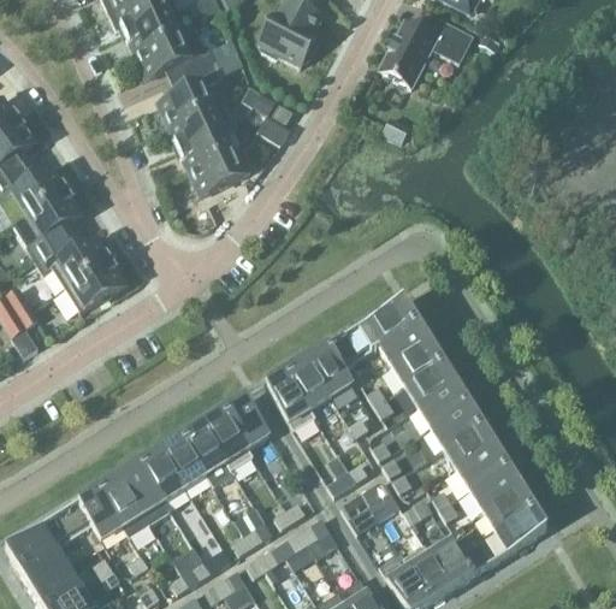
[(110,0),(114,10),(136,0),(110,0)]
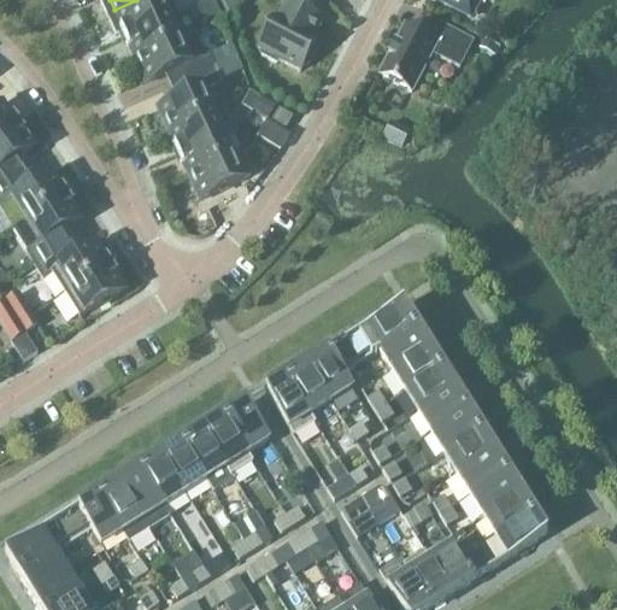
[(119,23),(124,33),(169,12),(176,9),(172,0),(136,0),(115,10),(121,23),(119,23)]
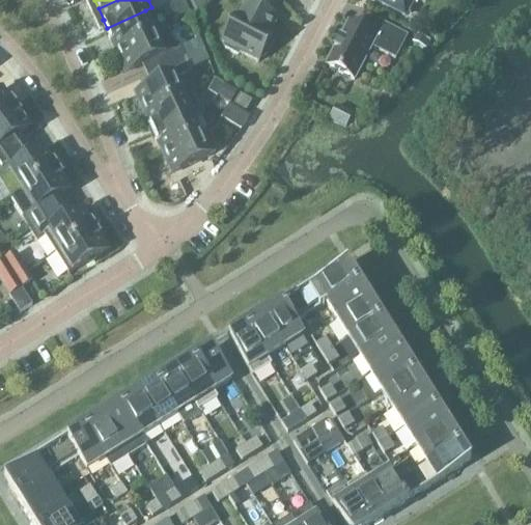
[(173,0),(178,12),(189,7),(185,0),(173,0)]
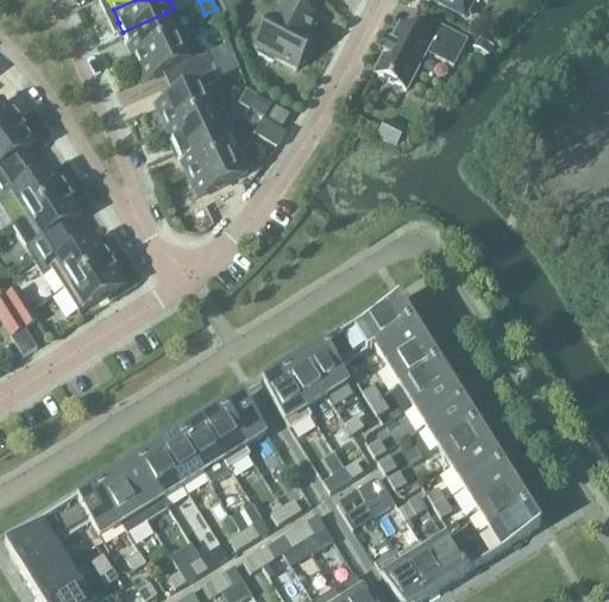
[(220,0),(227,14),(236,0),(220,0)]
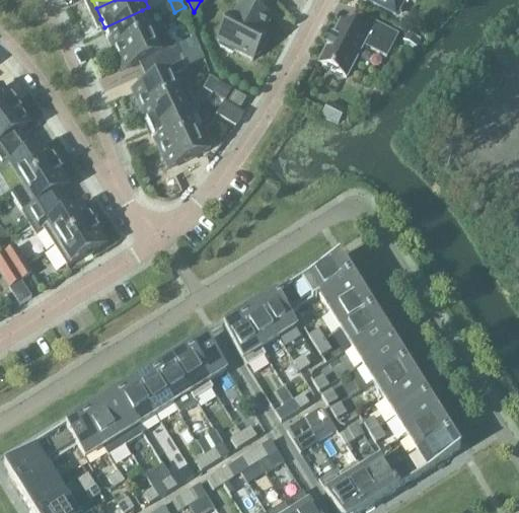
[(233,12),(230,10),(217,37),(219,38),(220,42),(232,49),(236,47),(252,56),(255,51),(260,50),(266,38),(265,33),(267,29),(264,27),(272,13),(247,0),(239,0),(233,12)]
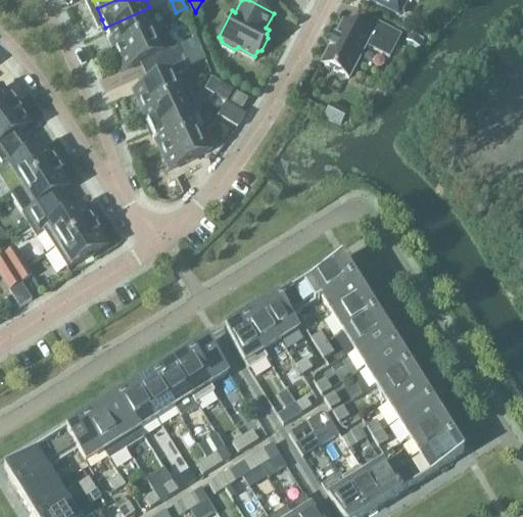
[(379,0),(398,10),(405,0),(379,0)]
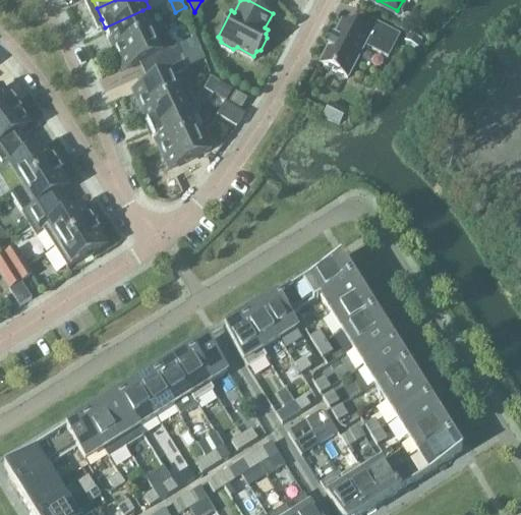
[(109,36),(114,46),(151,29),(142,10),(105,27),(109,36)]
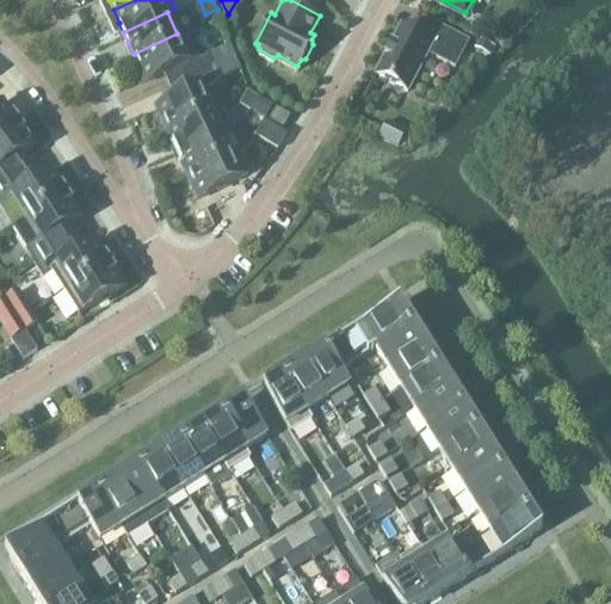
[(93,34),(109,30),(105,13),(90,17),(93,34)]
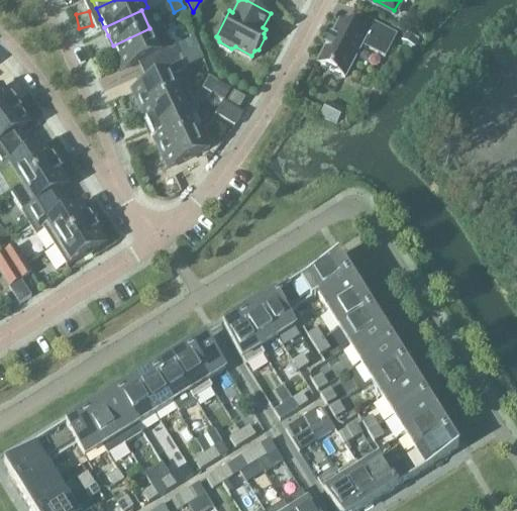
[(325,42),(326,43),(318,59),(345,73),(362,40),(385,53),(397,30),(370,16),(363,29),(339,17),(331,33),(330,32),(329,35),(330,35),(327,40),(326,40),(325,42)]
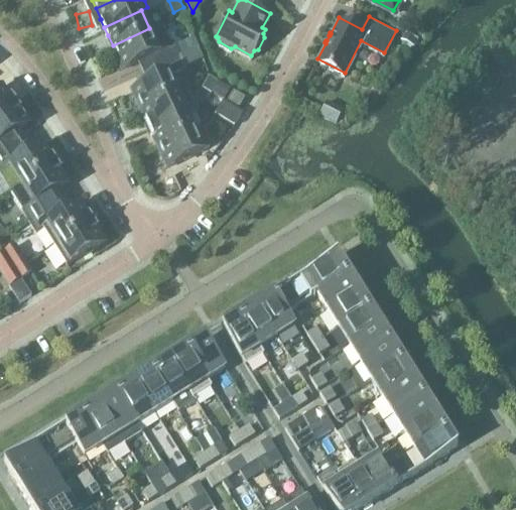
[(152,65),(178,52),(173,40),(158,47),(149,28),(113,45),(122,65),(147,53),(152,65)]
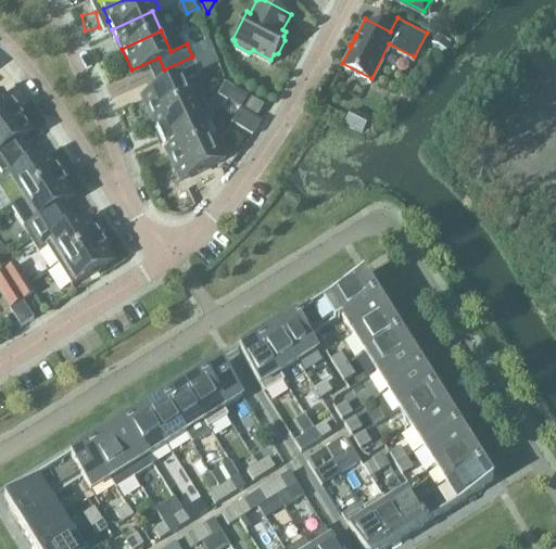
[(87,34),(89,51),(104,49),(102,32),(87,34)]
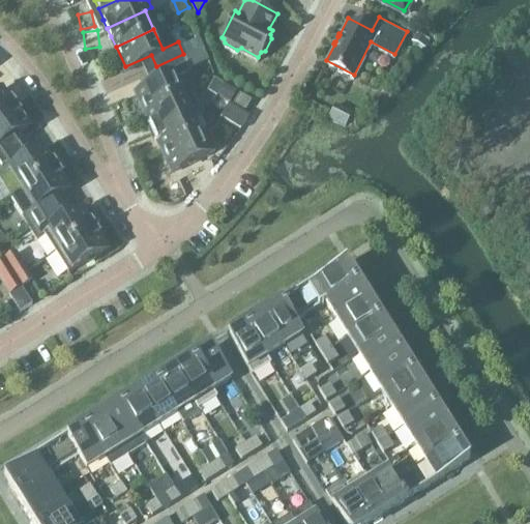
[(416,30),(412,37),(424,44),(429,36),(416,30)]
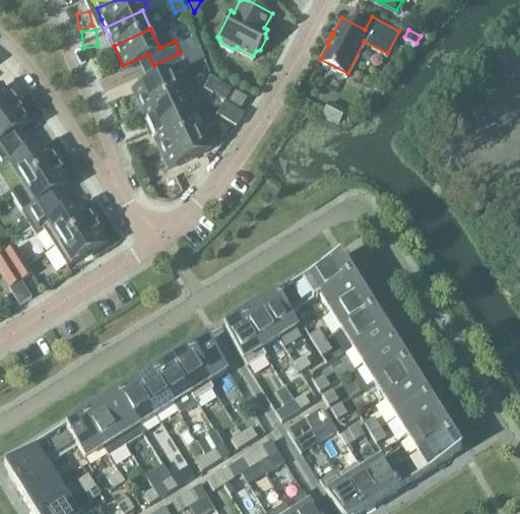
[(133,87),(142,108),(179,90),(171,71),(185,65),(180,53),(153,65),(158,76),(133,87)]
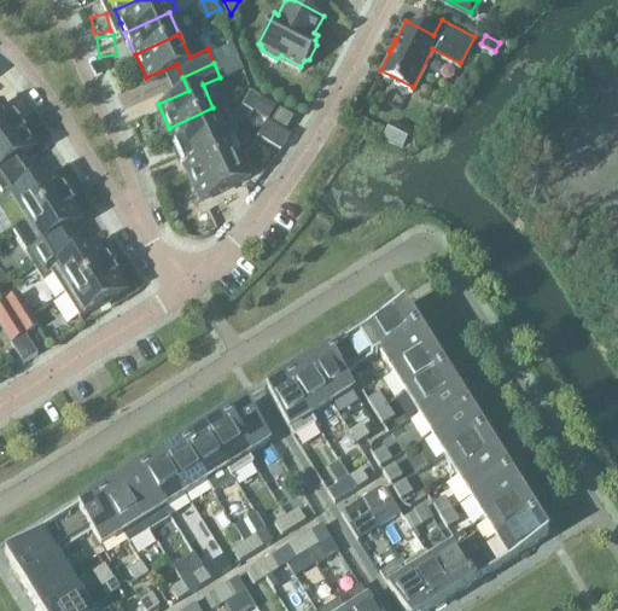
[(129,135),(156,128),(139,74),(112,82),(129,135)]
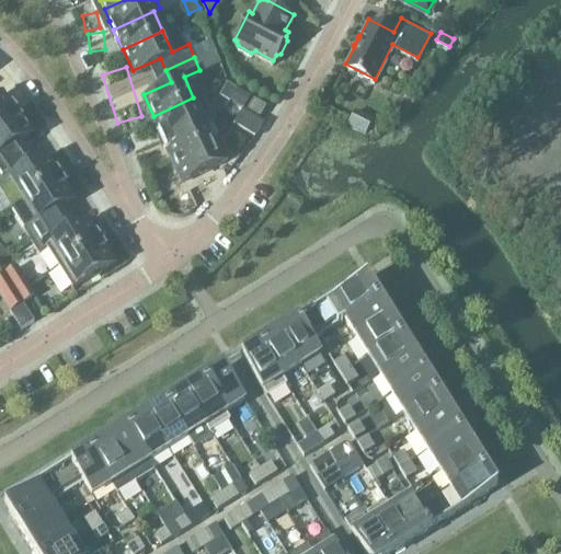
[(227,78),(220,91),(229,96),(237,84),(228,79),(227,78)]
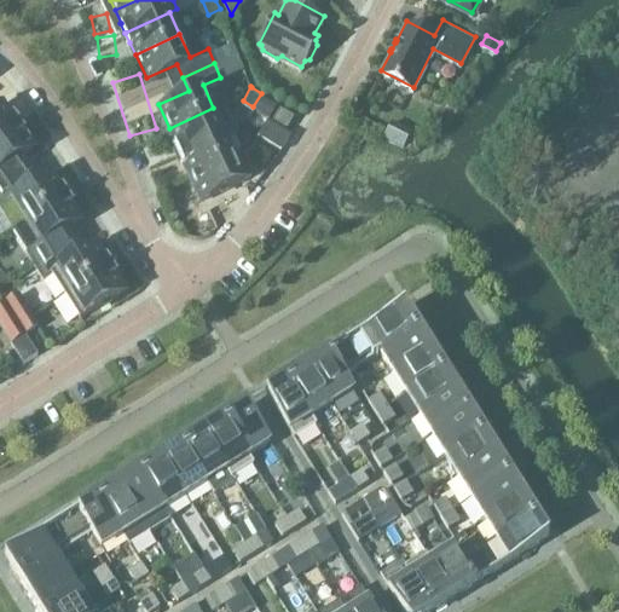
[(261,93),(253,107),(268,115),(277,102),(261,93)]
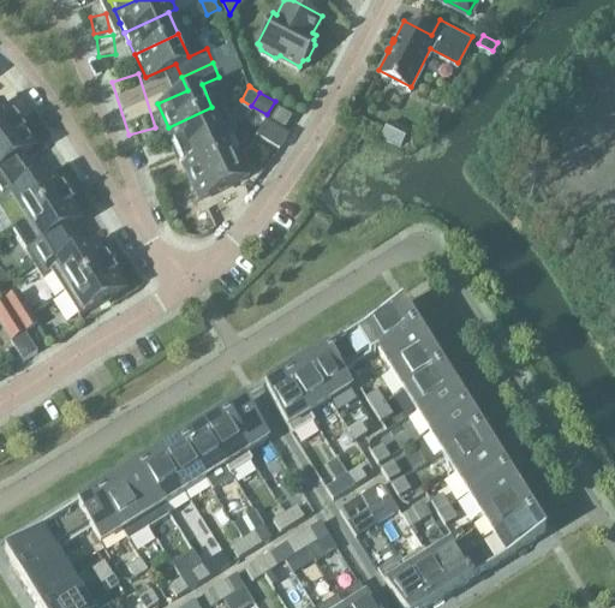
[(0,132),(23,115),(23,114),(19,118),(13,111),(13,112),(3,97),(0,99),(0,132)]
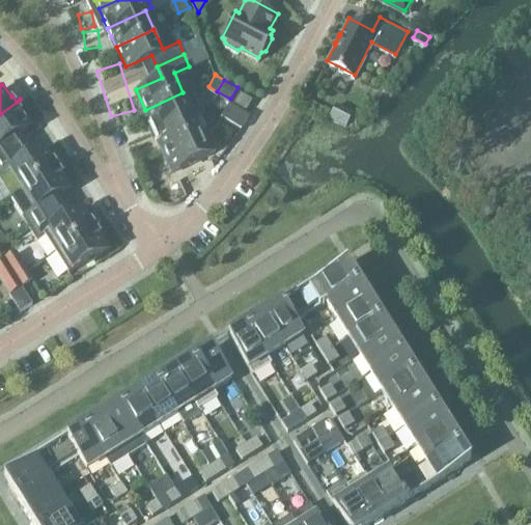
[(241,89),(234,100),(246,106),(252,97),(241,89)]
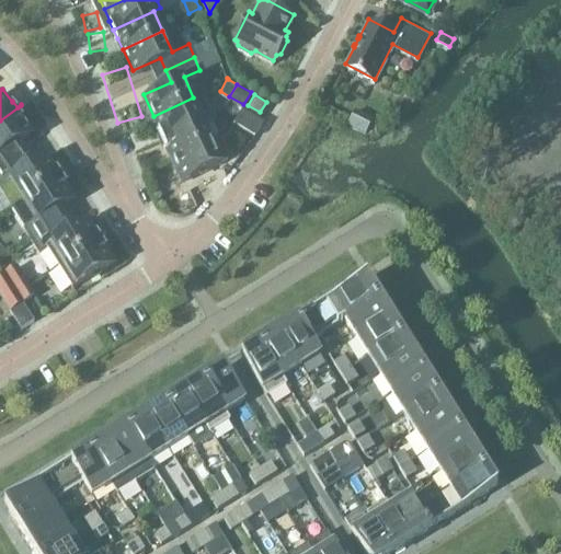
[(158,127),(162,136),(202,117),(193,97),(153,116),(159,127),(158,127)]
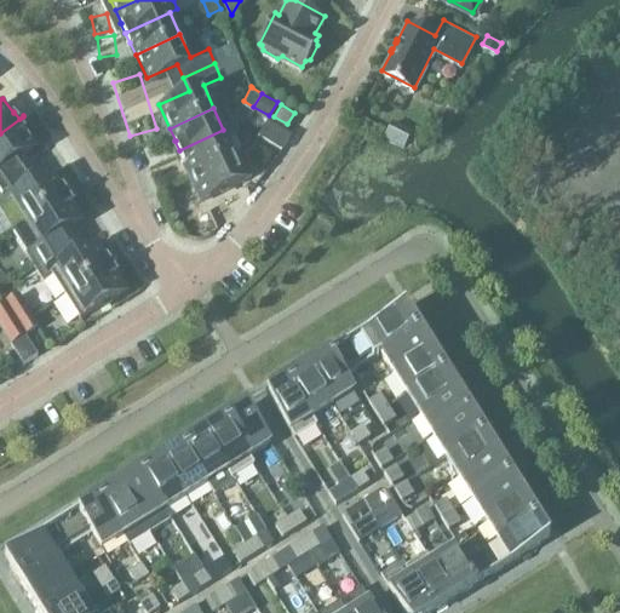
[(23,116),(0,133),(0,184),(22,170),(35,161),(26,149),(35,142),(24,127),(19,120),(24,118),(23,116)]
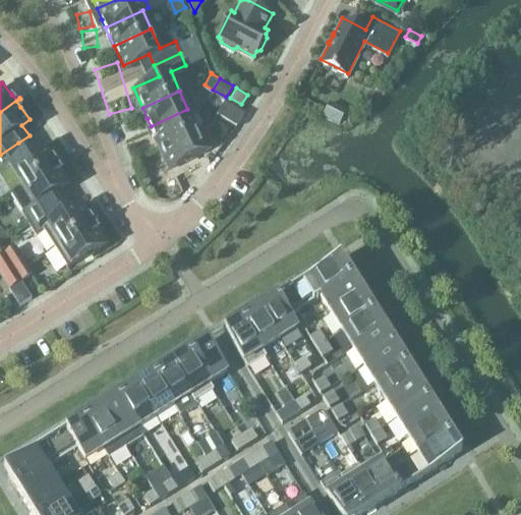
[(218,111),(235,122),(236,123),(244,111),(226,99),(218,111)]
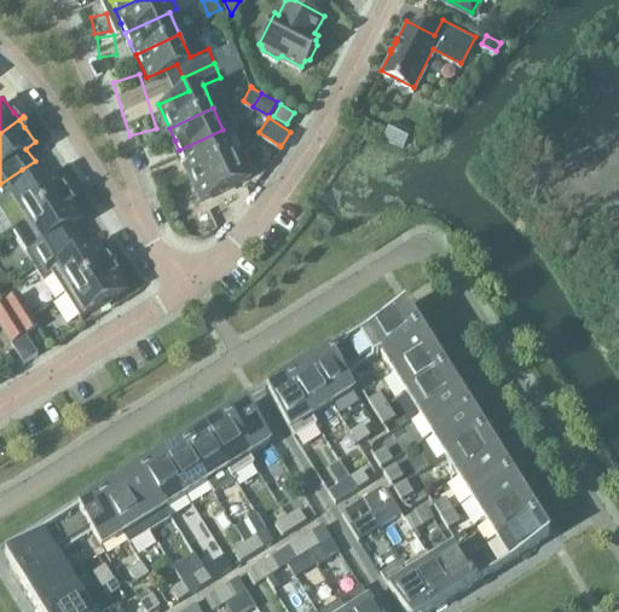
[(393,119),(385,133),(403,143),(411,128),(393,119)]
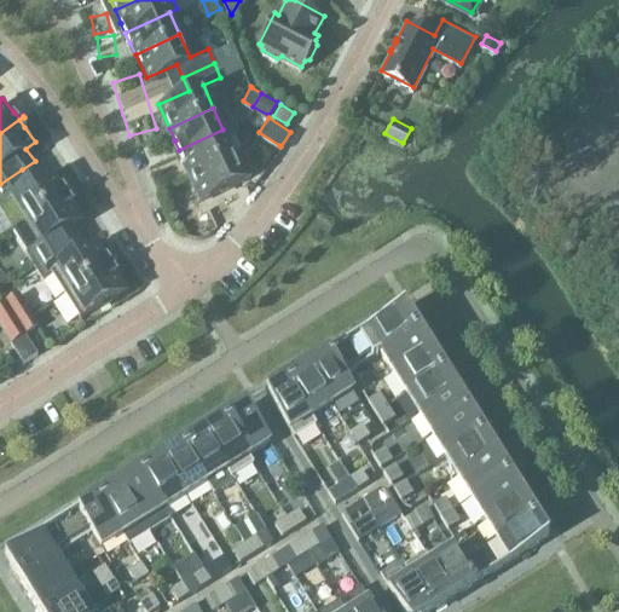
[(184,160),(190,172),(233,153),(223,130),(179,150),(183,160),(184,160)]
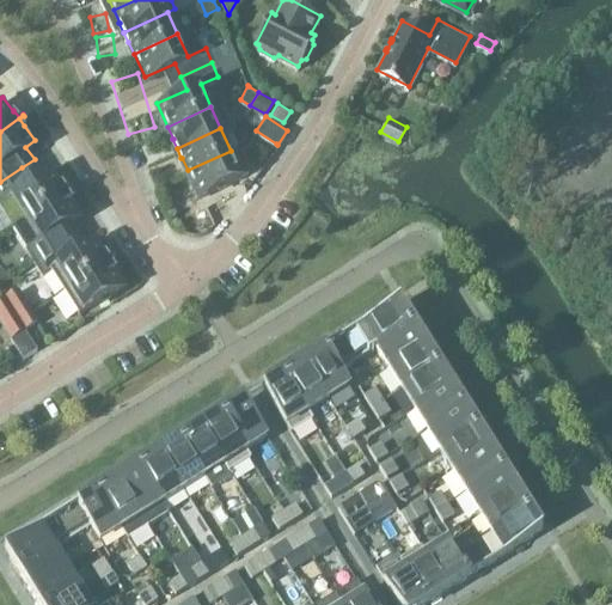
[(188,170),(199,194),(248,171),(237,147),(231,151),(188,170)]
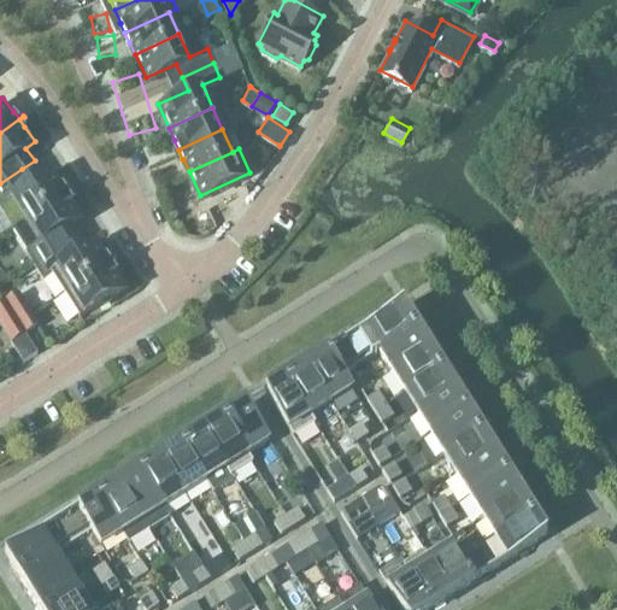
[(22,169),(0,183),(0,203),(13,224),(22,220),(72,188),(72,187),(68,189),(63,183),(53,168),(43,175),(35,160),(22,169)]
